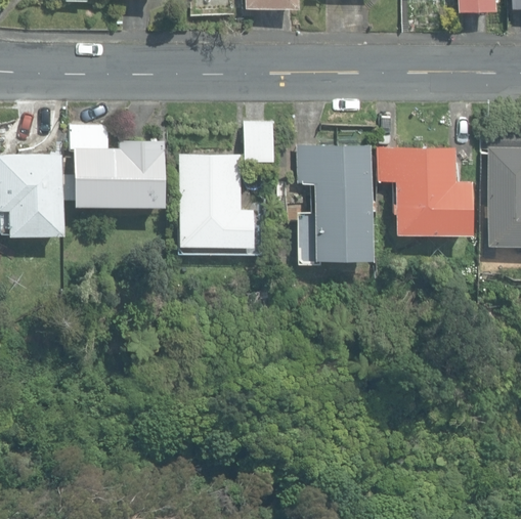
[(245,0),(246,10),(299,10),(298,0),(245,0)]
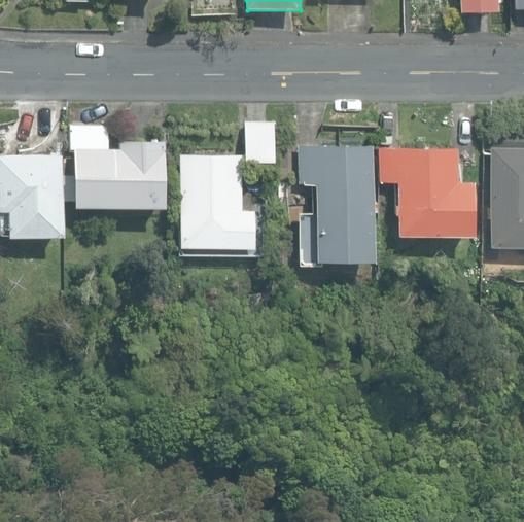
[(459,0),(460,13),(497,12),(497,0),(459,0)]
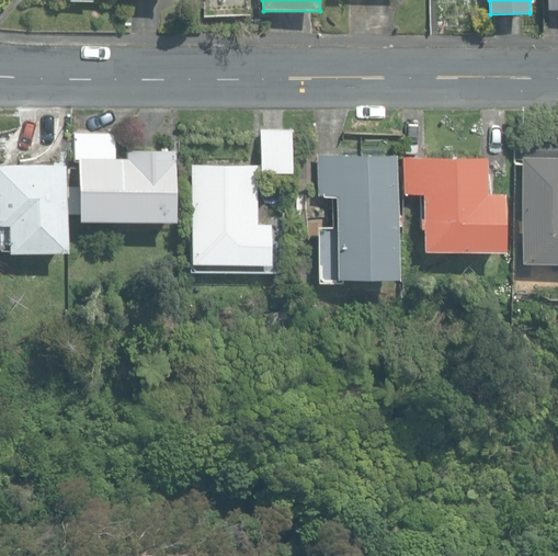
[(557,0),(546,0),(547,12),(557,11),(557,0)]
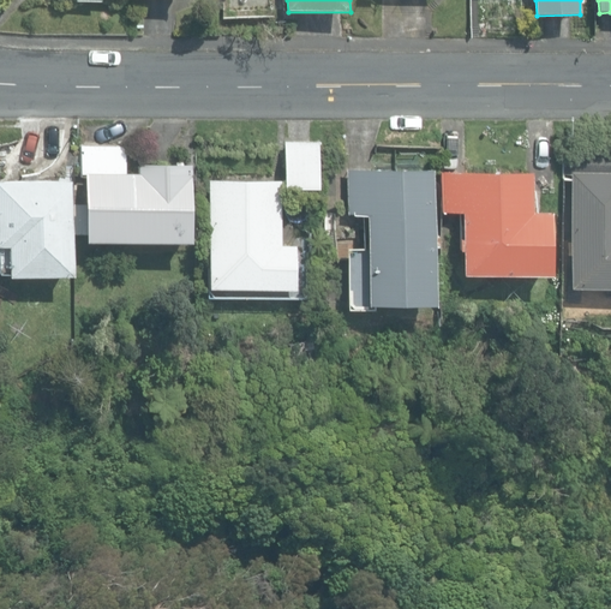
[(288,145),(288,191),(321,191),(321,145),(288,145)]
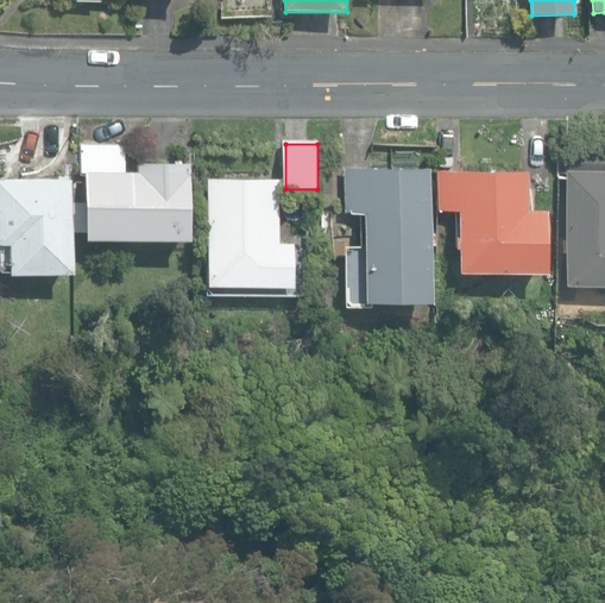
[(88,177),(88,242),(191,242),(190,165),(140,165),(140,174),(128,174),(127,149),(83,149),(83,177),(88,177)]
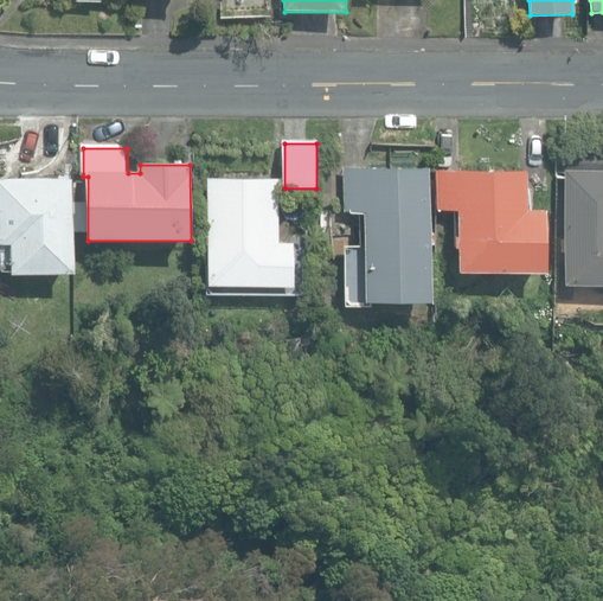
[(565,287),(602,287),(602,151),(559,151),(558,173),(568,173),(565,287)]
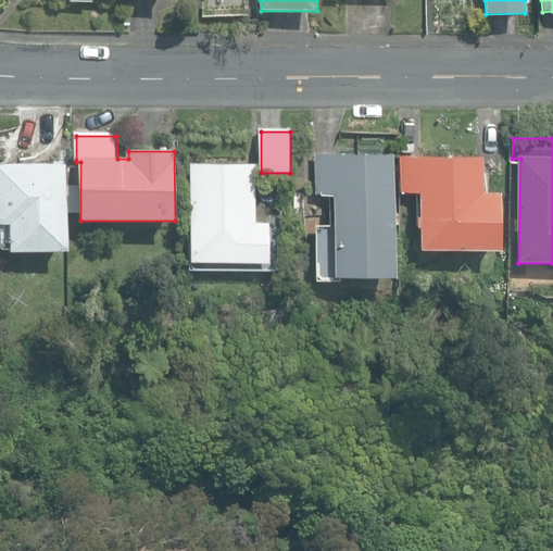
[(334,197),(335,277),(396,276),(393,157),(317,158),(317,197),(334,197)]
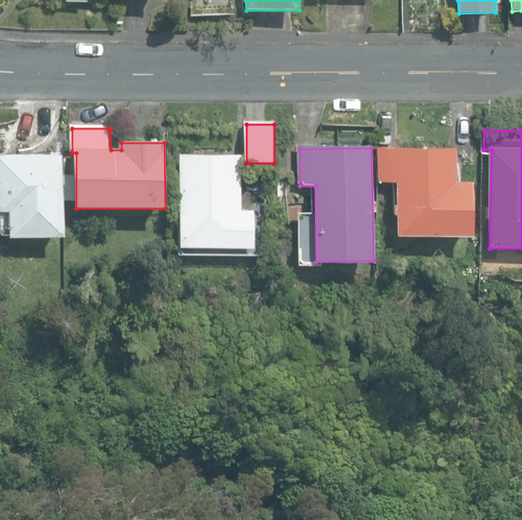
[(396,184),(396,235),(472,235),(472,183),(456,183),(456,150),(378,150),(378,184),(396,184)]
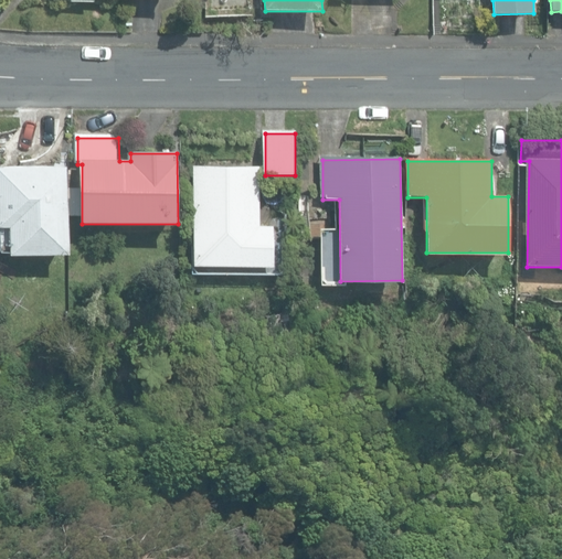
[(0,227),(9,227),(10,255),(70,254),(67,168),(0,169),(0,227)]
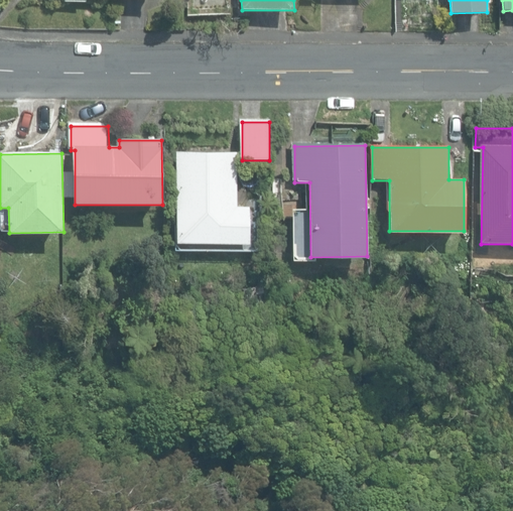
[(177,243),(248,244),(248,208),(238,208),(239,155),(177,155),(177,243)]
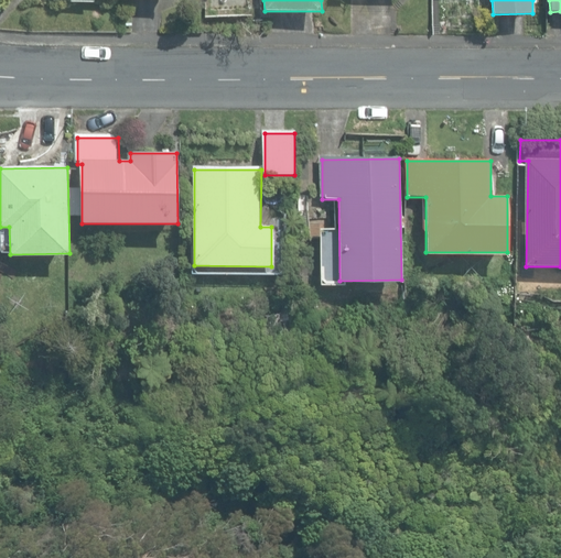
All buildings are outlined.
